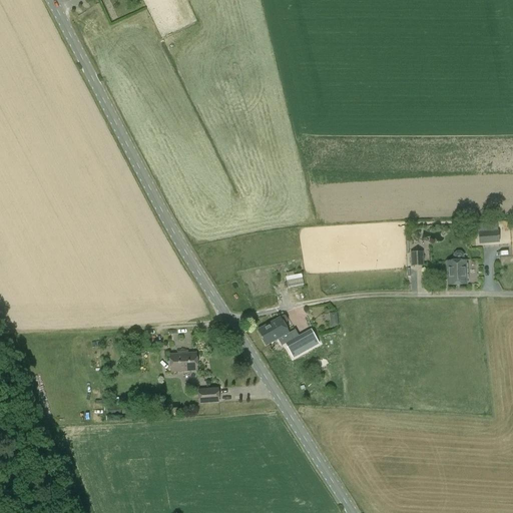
[(478,232),(479,244),(499,243),(498,231),(478,232)]
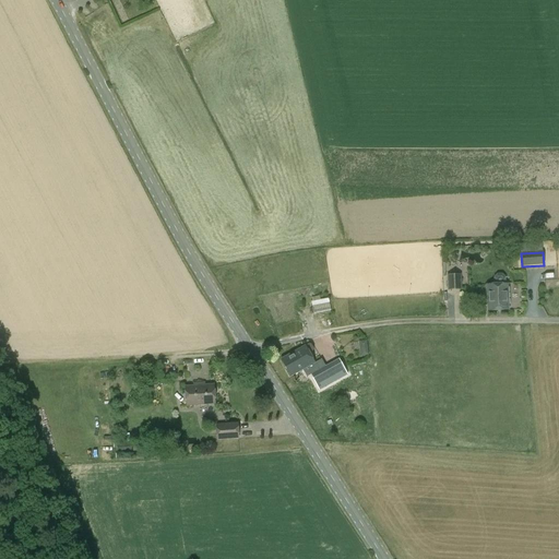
[(450,275),(447,275),(448,292),(462,290),(461,274),(456,275),(456,268),(450,269),(450,275)]
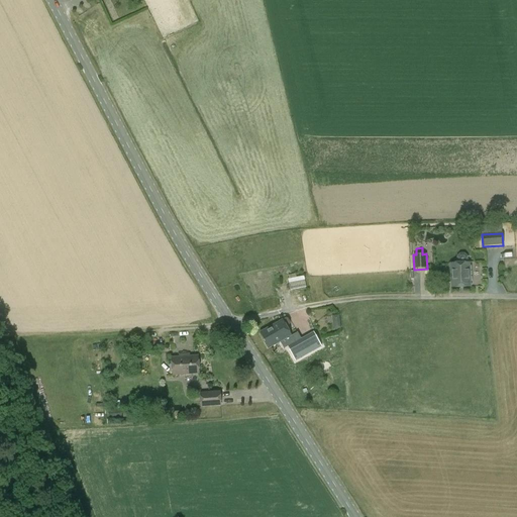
[(469,264),(468,264),(468,256),(463,253),(459,254),(456,257),(456,265),(450,265),(451,288),(470,287),(469,264)]
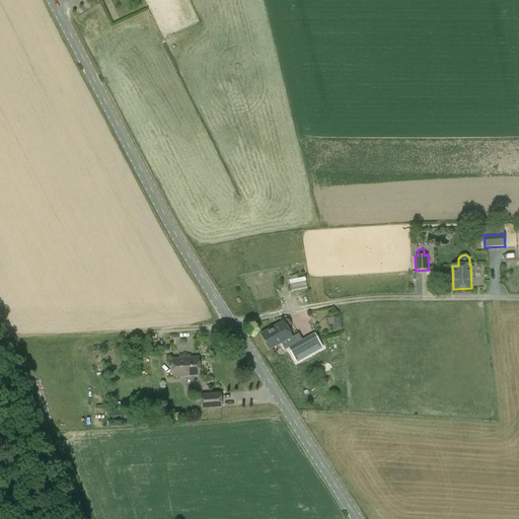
[(288,281),(290,292),(306,288),(304,277),(288,281)]
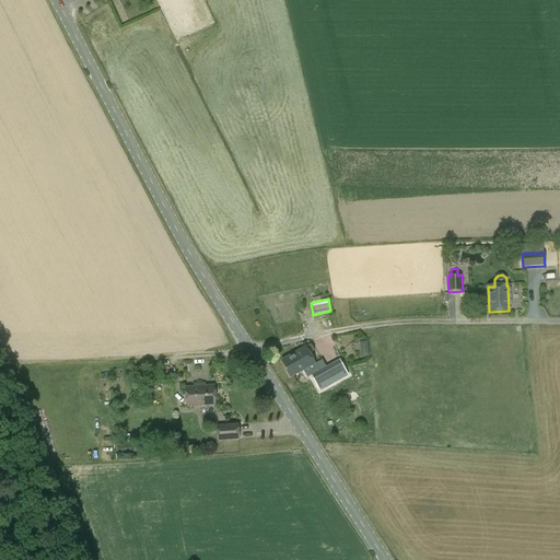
[(275,319),(278,328),(300,321),(298,312),(275,319)]
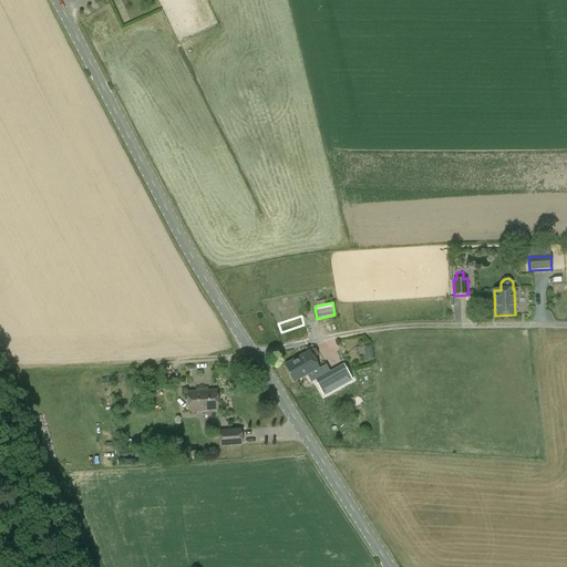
[(309,351),(285,366),(295,383),(311,374),(319,369),(319,368),(313,359),(317,358),(318,356),(316,350),(313,349),(309,351)]
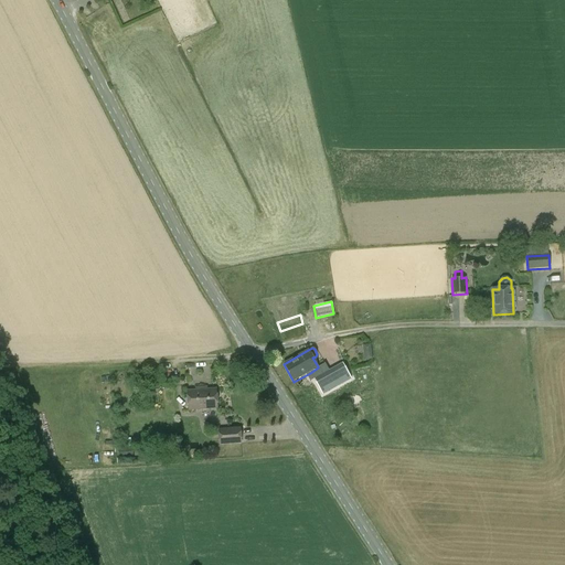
[(342,363),(313,380),(322,394),(351,379),(342,363)]
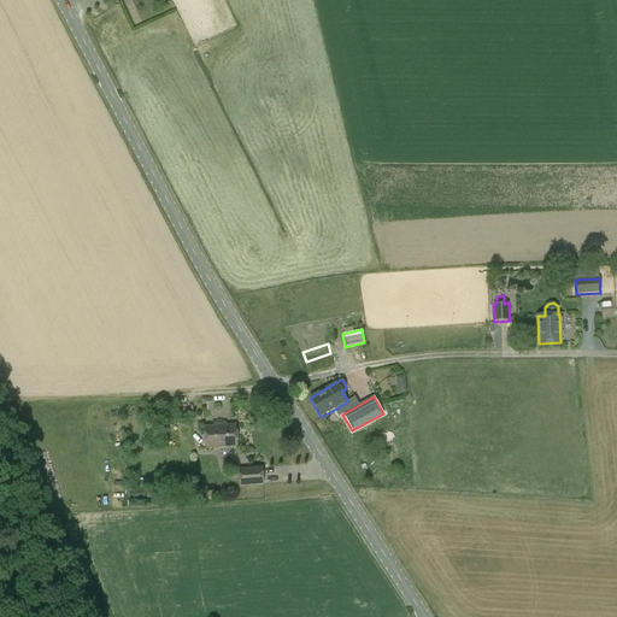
[(236,425),(204,428),(206,448),(238,446),(236,425)]
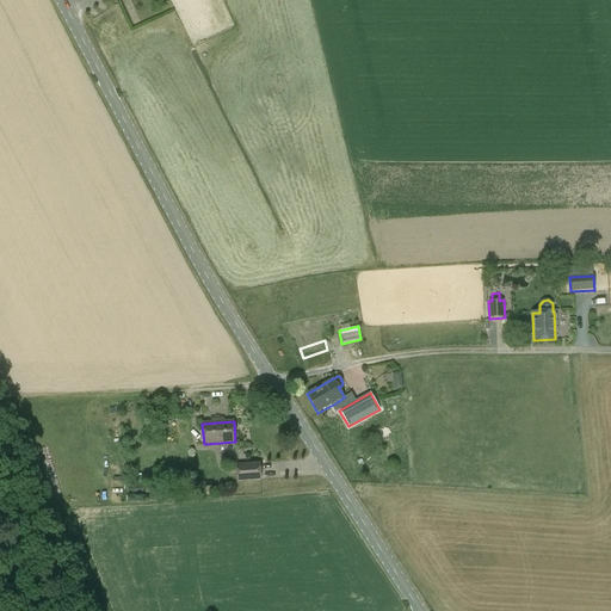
[(260,464),(238,466),(239,481),(261,480),(260,464)]
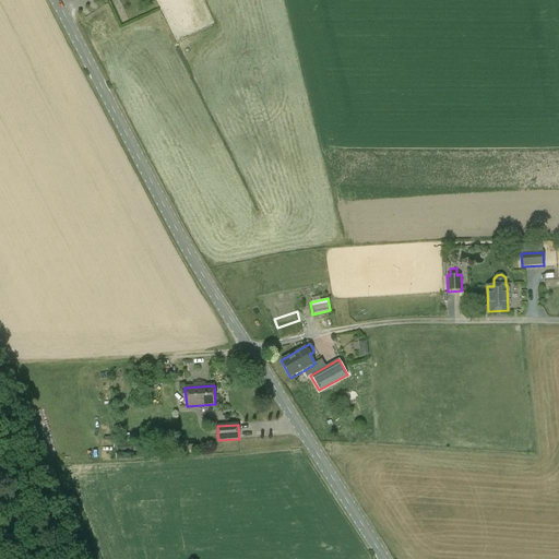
[(131,442),(117,443),(118,454),(132,452),(131,442)]
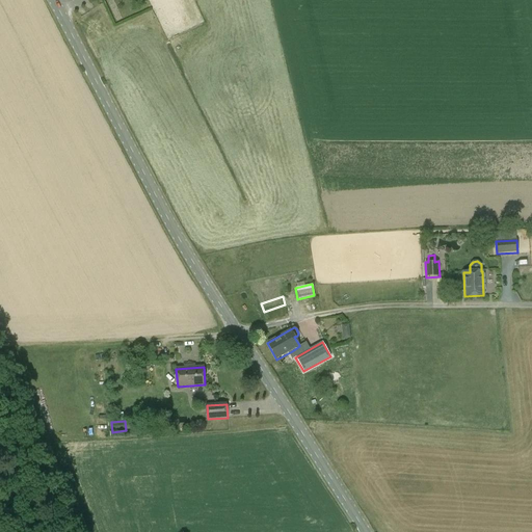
All buildings are outlined.
